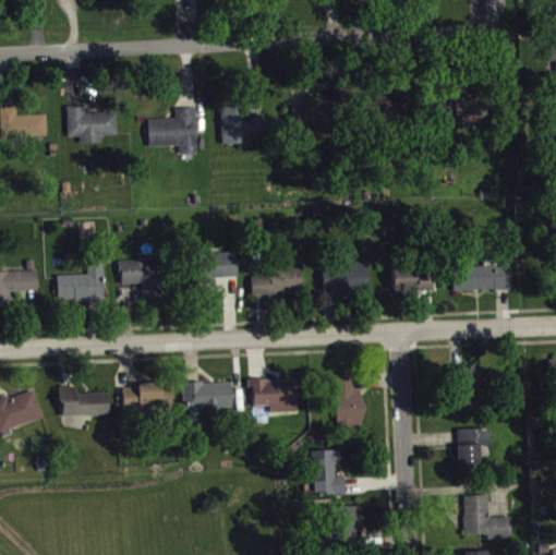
[(440,117),(483,116),(482,95),(439,97),(440,117)]
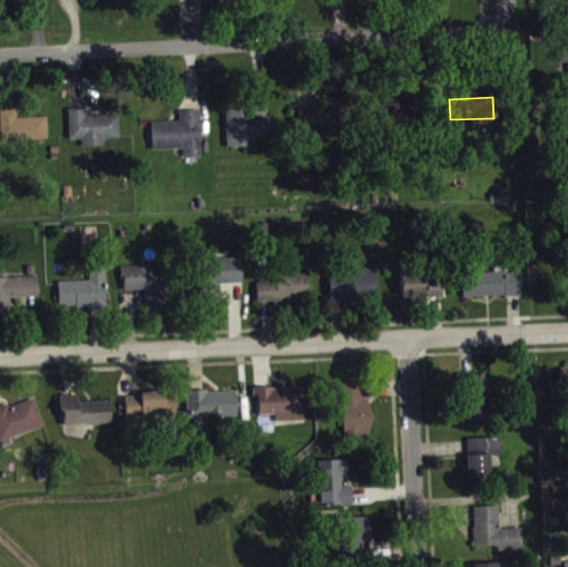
[(379,98),(379,121),(413,123),(414,99),(379,98)]
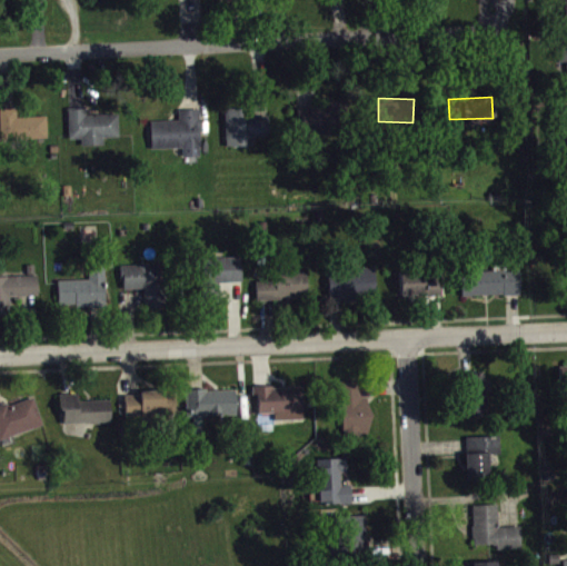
[(348,101),(328,102),(329,108),(296,109),(296,135),(349,132),(348,101)]
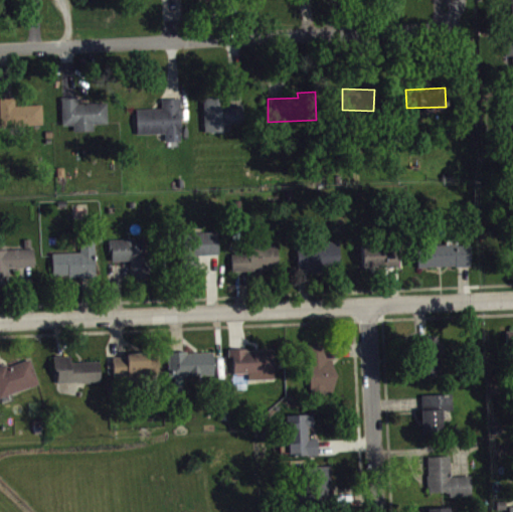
[(43,125),(43,105),(13,106),(13,99),(0,100),(0,126),(43,125)]
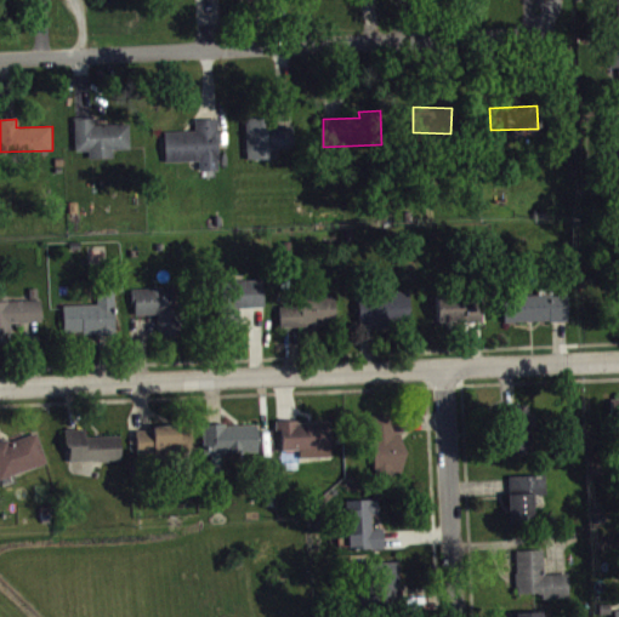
[(130,125),(95,126),(94,119),(75,119),(77,153),(90,152),(90,160),(114,159),(114,150),(131,150),(130,125)]
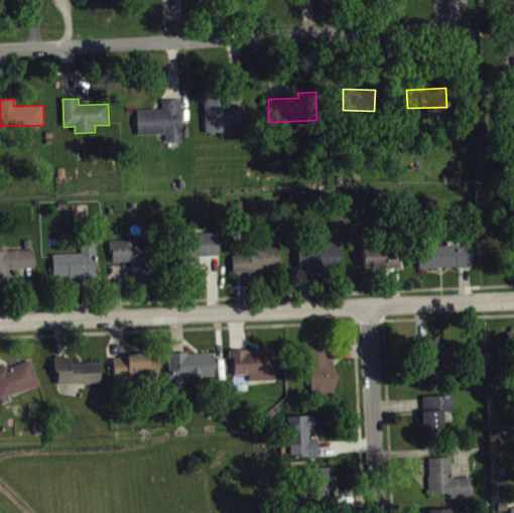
[(206,133),(232,132),(232,124),(245,124),(244,105),(230,106),(230,99),(205,100),(206,133)]
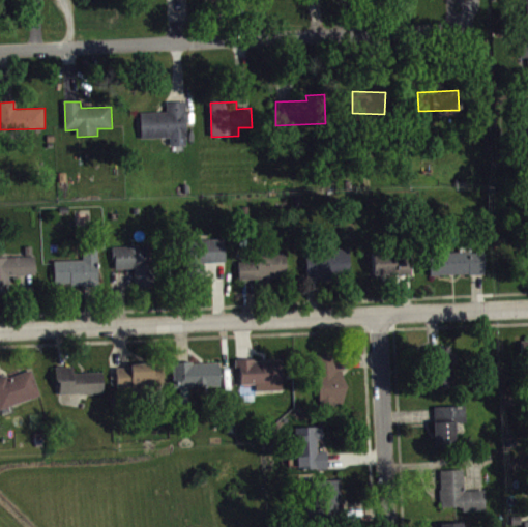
[(171,138),(171,146),(187,146),(186,103),(167,103),(167,113),(140,113),(141,139),(171,138)]
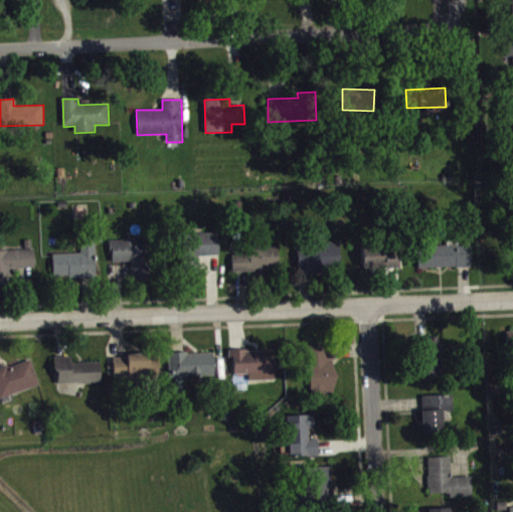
[(219,232),(186,234),(187,257),(220,256),(219,232)]
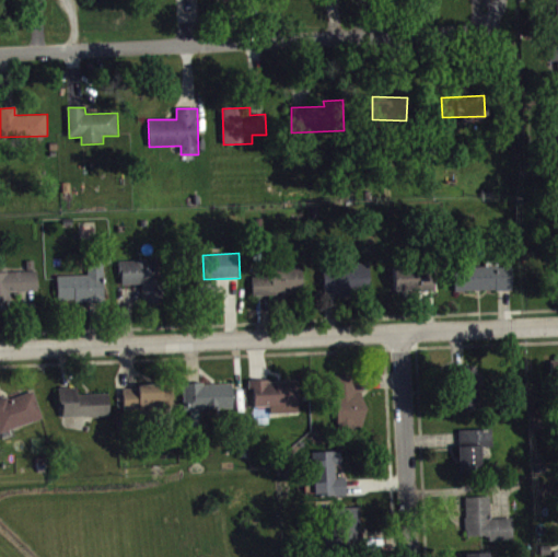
[(159,260),(120,262),(120,285),(143,285),(143,304),(160,303),(159,260)]
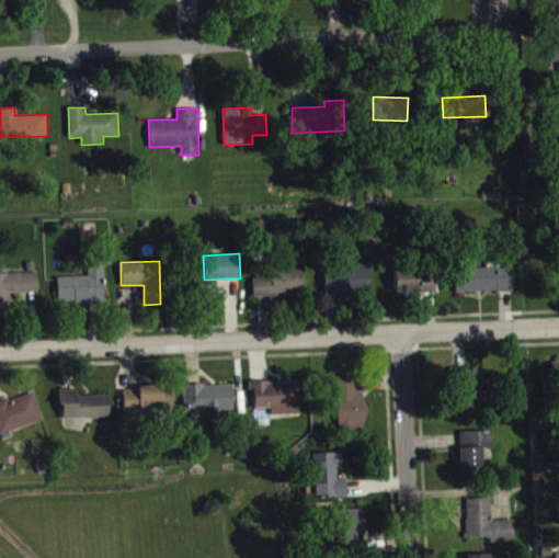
[(104,303),(104,262),(88,263),(88,275),(58,276),(58,304),(104,303)]
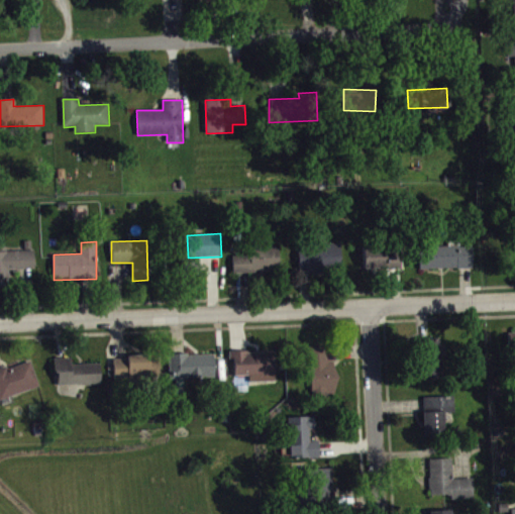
[(342,272),(341,243),(299,244),(300,272),(313,271),(313,273),(342,272)]
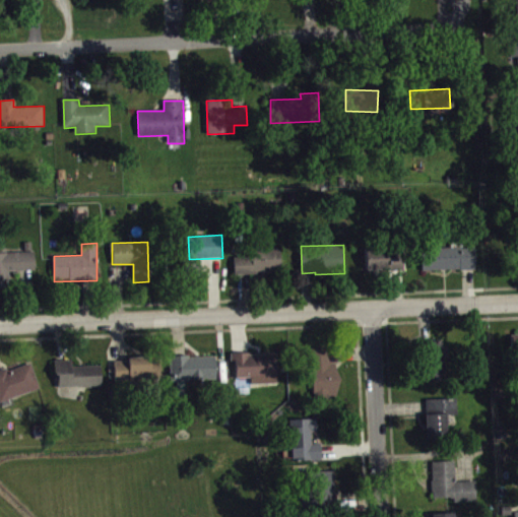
[(423,248),(423,271),(476,269),(475,247),(423,248)]
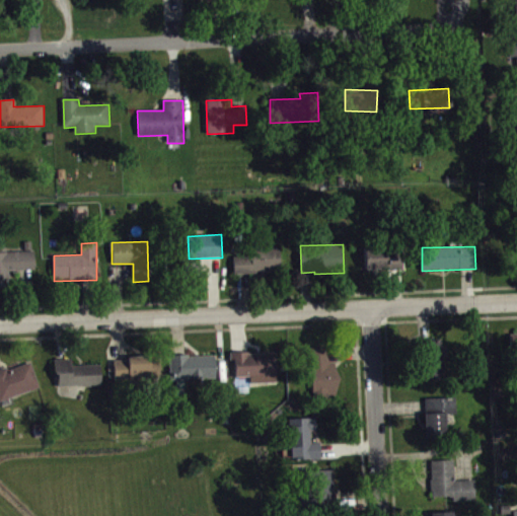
[(387,247),(365,248),(366,269),(388,269),(387,247)]
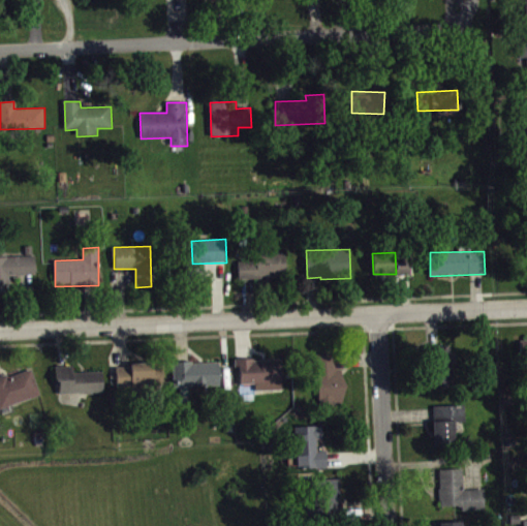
[(286,253),(240,254),(241,279),(287,278),(286,253)]
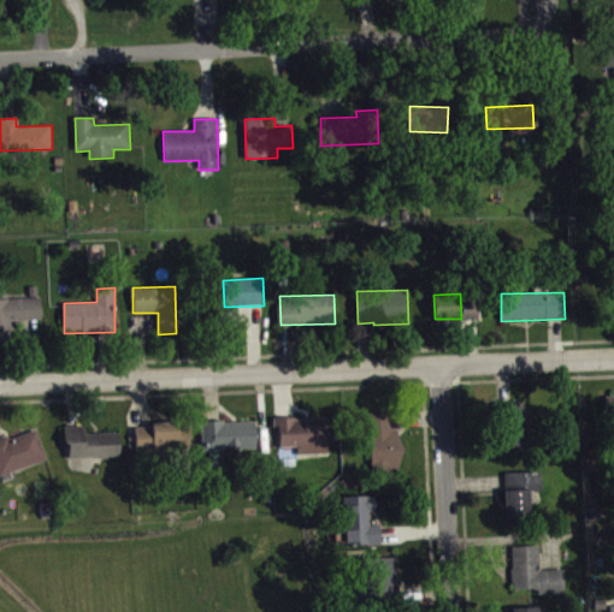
[(0,340),(12,340),(11,322),(42,320),(41,298),(0,299),(0,340)]
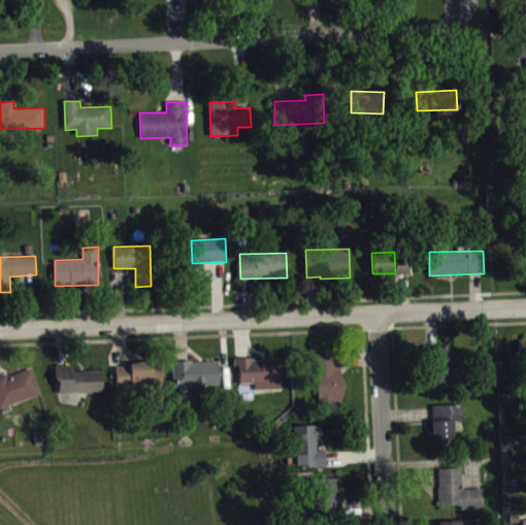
[(451,346),(430,346),(430,387),(452,387),(451,346)]
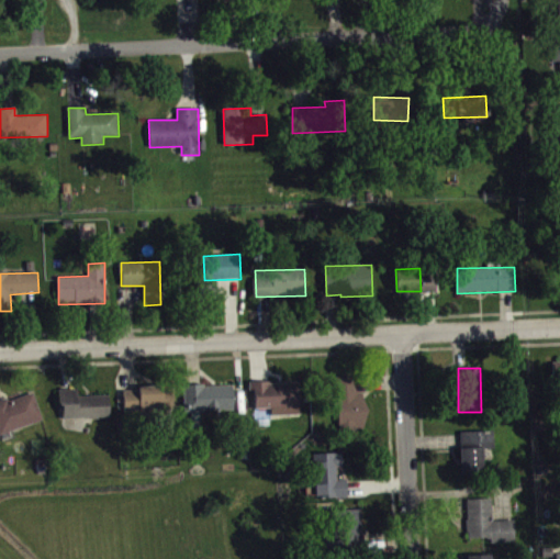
[(337,427),(367,427),(367,393),(357,393),(357,378),(338,377),(337,427)]
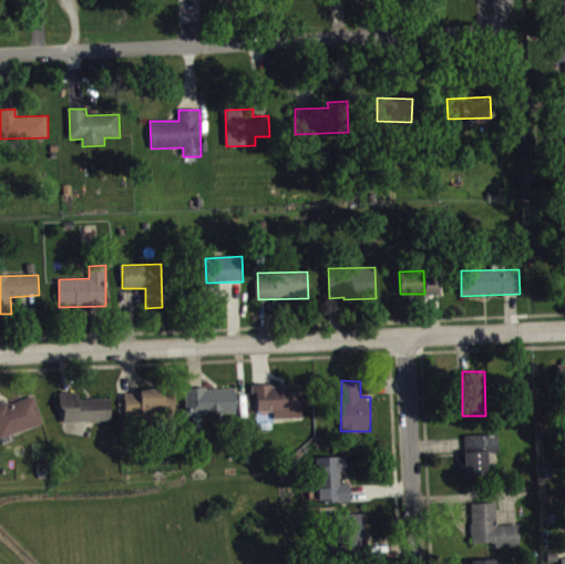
[(304,419),(304,386),(253,387),(253,411),(274,410),(274,419),(304,419)]
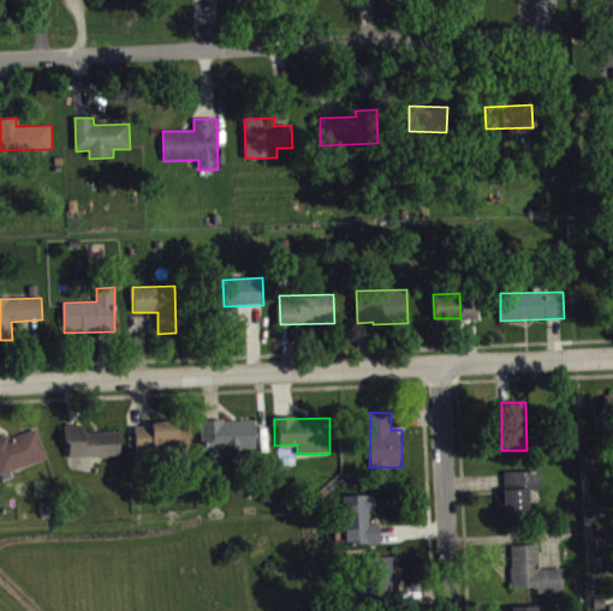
[(201,423),(202,450),(256,449),(256,420),(201,423)]
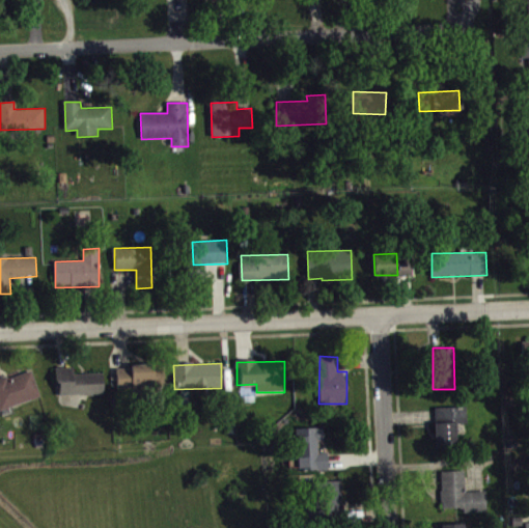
[(117,369),(118,390),(155,389),(154,364),(131,365),(131,368),(117,369)]
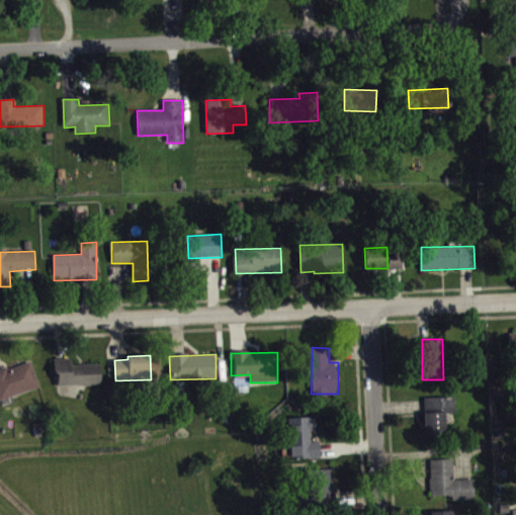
[(101,364),(72,365),(72,358),(56,359),(57,385),(101,384),(101,364)]
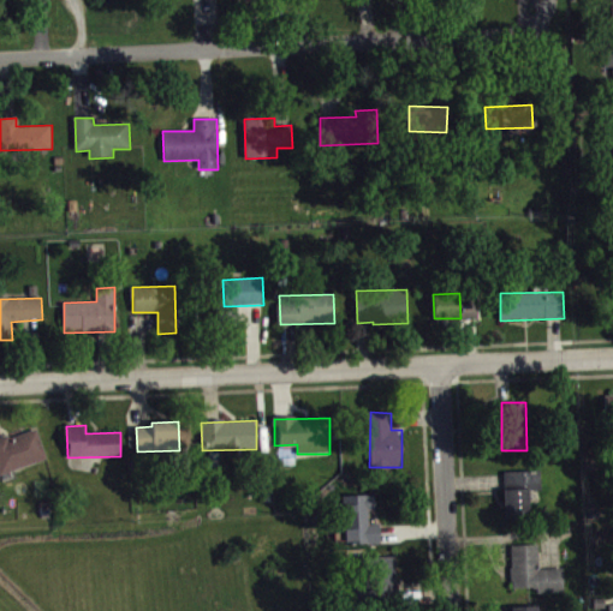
[(0,474),(47,462),(39,430),(0,439),(0,474)]
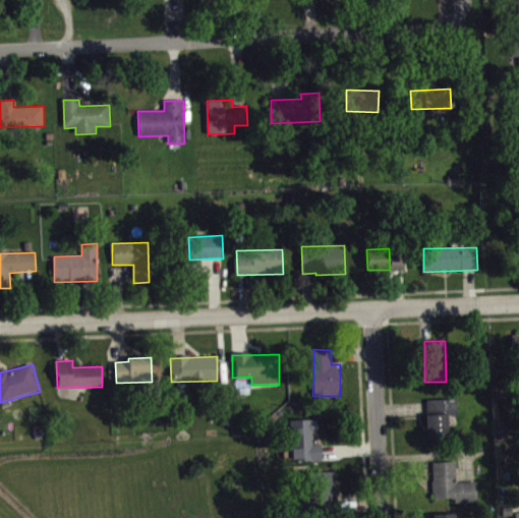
[(427,441),(453,441),(452,423),(457,423),(457,400),(426,400),(427,441)]
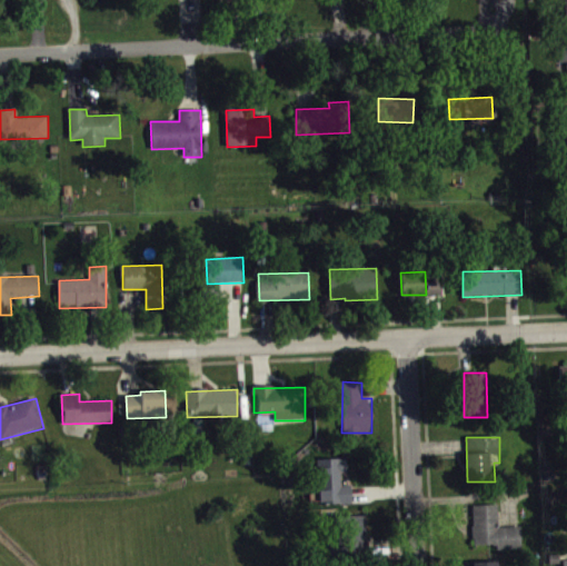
[(318,459),(320,505),(351,504),(351,486),(342,486),(341,474),(348,474),(347,458),(318,459)]
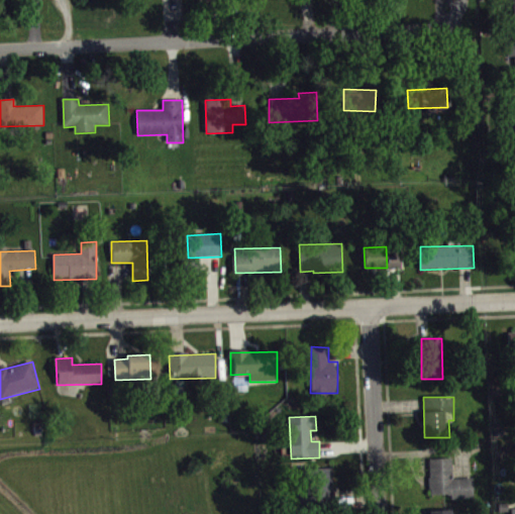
[(473,479),(453,479),(452,458),(429,459),(430,496),(450,495),(450,500),(474,499),(473,479)]
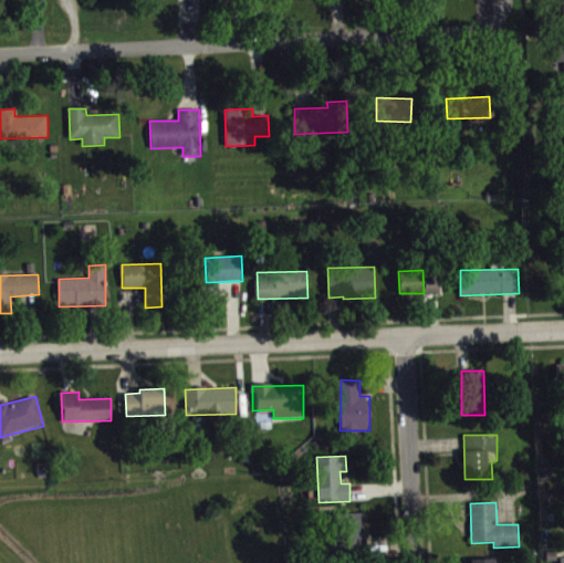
[(341,513),(341,549),(364,548),(364,513),(341,513)]
